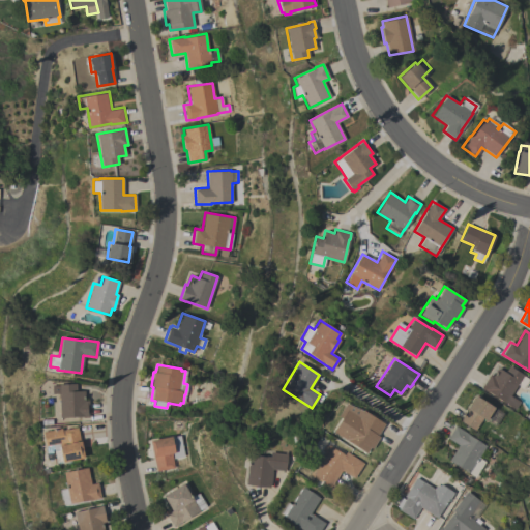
[(523,375),(523,376),(529,380),(524,388),(518,384),(509,395),(518,402),(513,408),(505,402),(504,403),(480,388),(490,374),(493,376),(497,367),(504,372),(508,365),(523,375)]
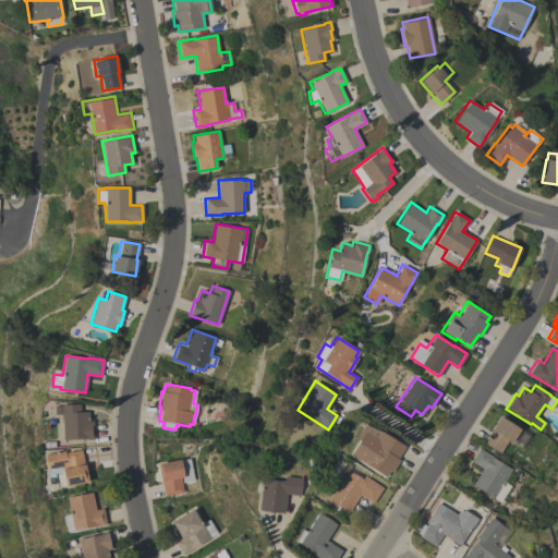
[(93,438),(62,439),(62,414),(55,414),(53,405),(61,405),(61,404),(80,403),(80,412),(88,411),(88,422),(93,422),(93,438)]
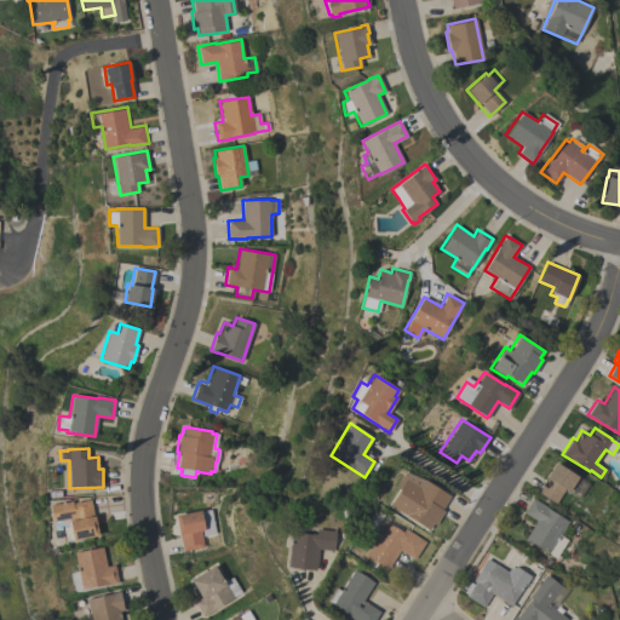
[(578,477),(587,483),(578,498),(563,489),(555,504),(538,492),(556,463),(578,476),(578,477)]
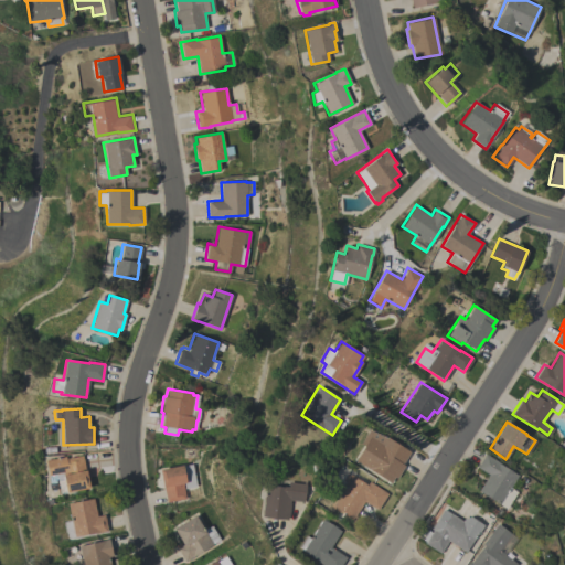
[(396,478),(394,477),(390,483),(354,460),(364,446),(360,443),(369,429),(386,437),(409,451),(402,464),(404,465),(396,478)]
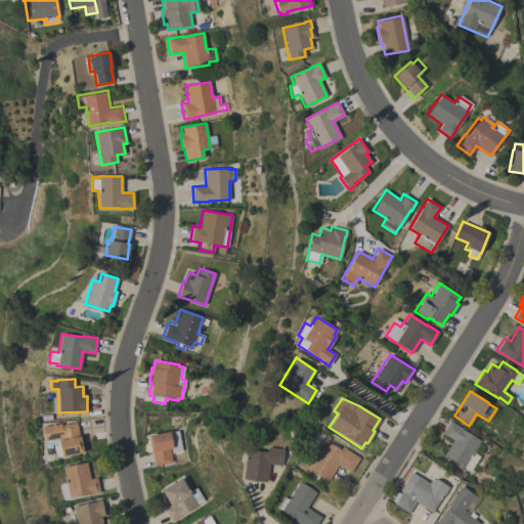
[(472,452),(479,456),(469,472),(443,455),(452,440),(442,433),(449,421),(462,428),(461,429),(479,440),(472,452)]
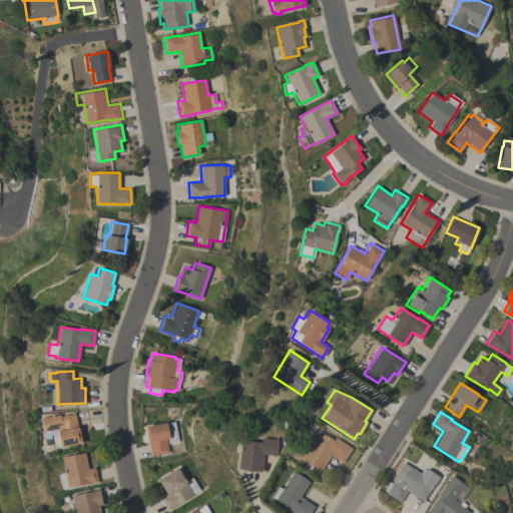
[(59,414),(59,416),(74,413),(76,427),(78,427),(81,443),(59,447),(59,445),(54,447),(50,430),(43,431),(40,418),(59,414)]
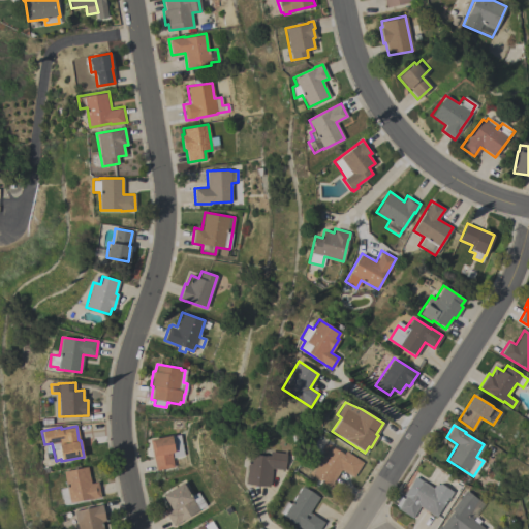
[(153,456),(152,456),(149,439),(177,434),(180,449),(174,450),(174,453),(170,454),(174,467),(156,470),(153,456)]
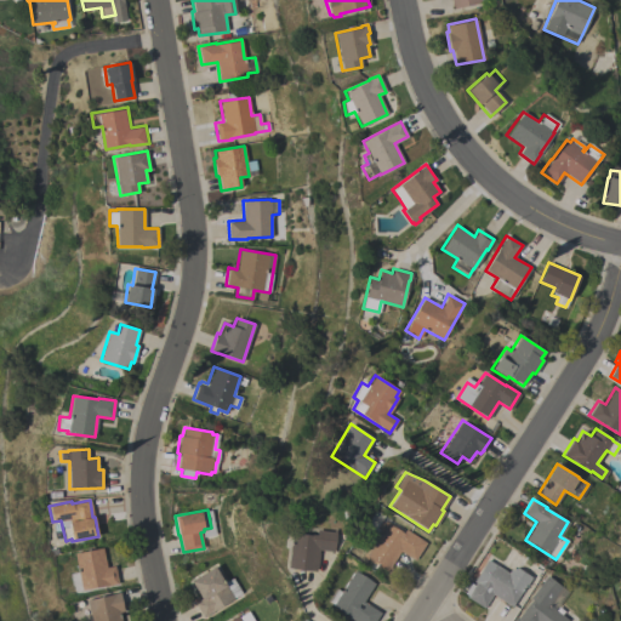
[(400,551),(388,569),(366,556),(372,546),(366,542),(374,533),(379,535),(389,519),(426,542),(414,560),(400,551)]
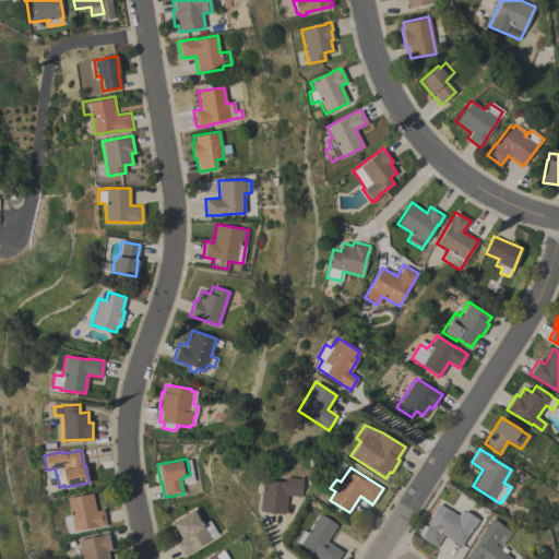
[(262,479),(280,482),(280,480),(285,482),(285,476),(299,478),(299,476),(302,476),(300,496),(286,495),(286,498),(287,498),(285,509),(284,509),(284,513),(259,511),(262,479)]
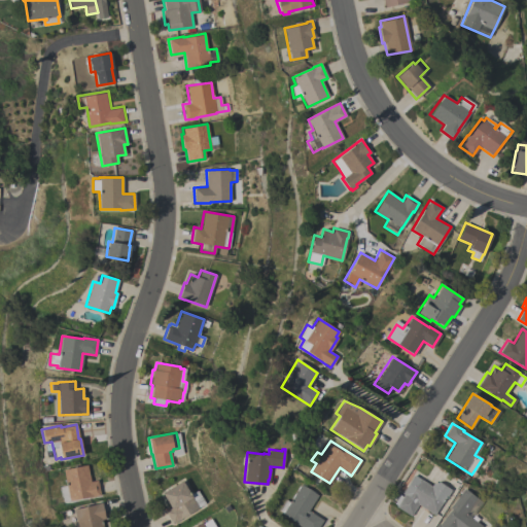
[(90,481),(98,480),(99,485),(98,485),(99,490),(100,495),(90,497),(89,496),(69,500),(68,494),(66,495),(65,490),(67,490),(63,469),(86,464),(90,481)]
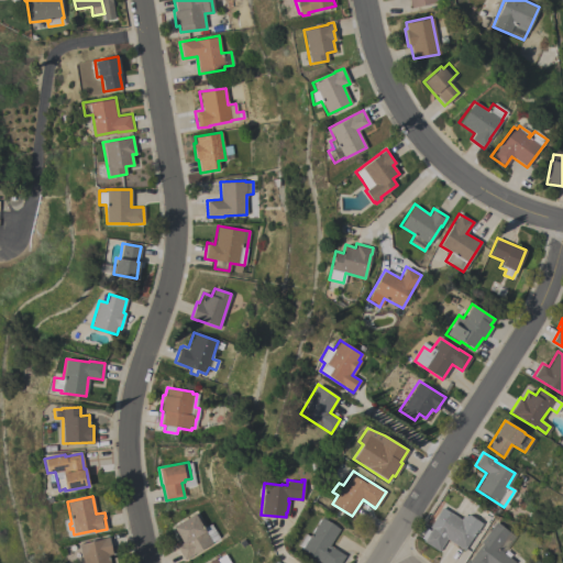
[(443,508),(444,505),(450,508),(448,511),(461,519),(463,516),(465,517),(466,515),(467,516),(467,515),(468,516),(468,515),(482,522),(476,531),(475,531),(464,550),(445,539),(438,551),(422,541),(423,540),(420,538),(427,528),(429,530),(430,528),(429,527),(441,507),(443,508)]
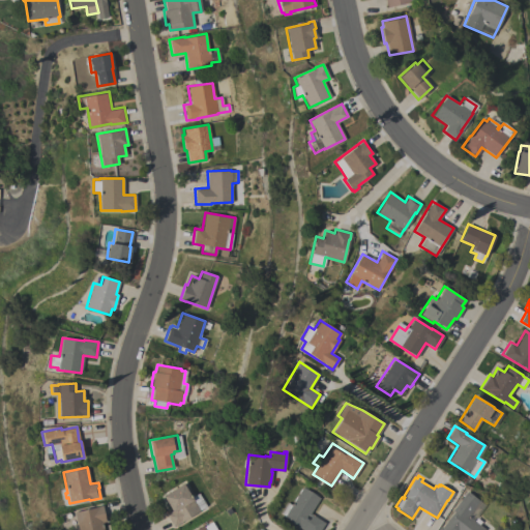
[(192,497),(198,493),(206,506),(173,526),(166,514),(171,510),(162,496),(183,483),(192,497)]
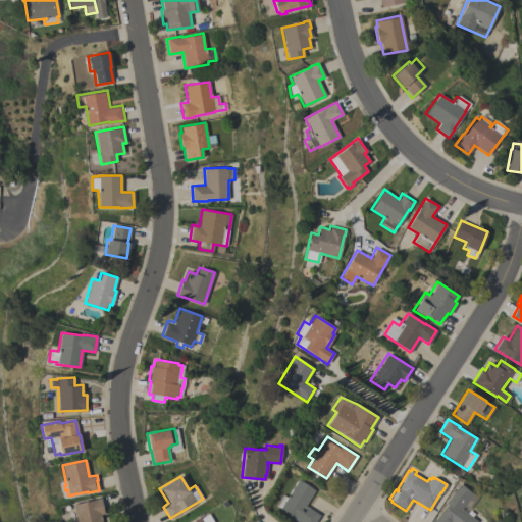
[(314,490),(305,506),(319,515),(314,521),(297,521),(293,519),(293,518),(278,509),(278,508),(275,506),(281,494),(286,498),(297,479),(314,490)]
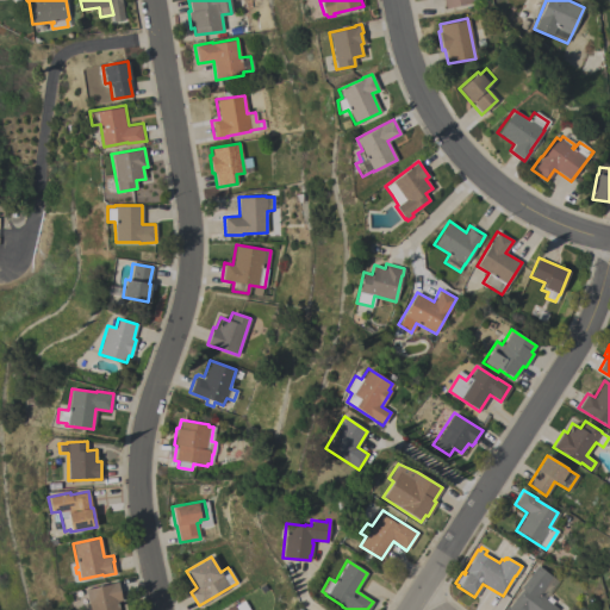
[(558,582),(545,598),(558,609),(556,609),(505,609),(522,589),(520,587),(537,565),(553,577),(558,582)]
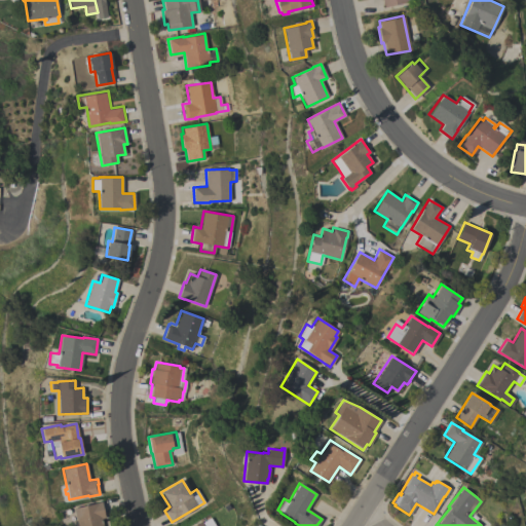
[(70,525),(77,525),(73,508),(101,501),(104,518),(101,518),(102,525),(70,525)]
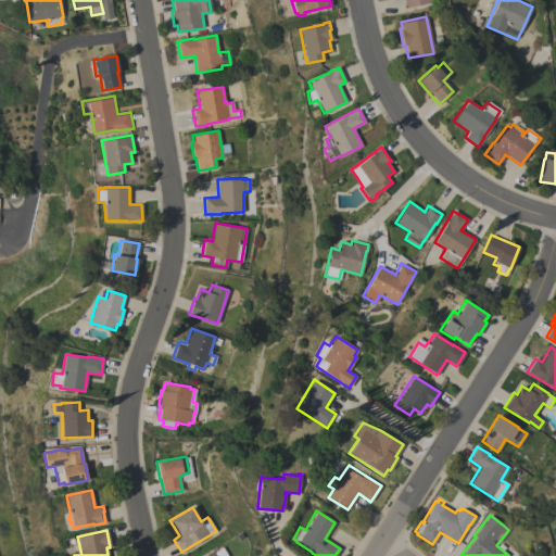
All buildings are outlined.
